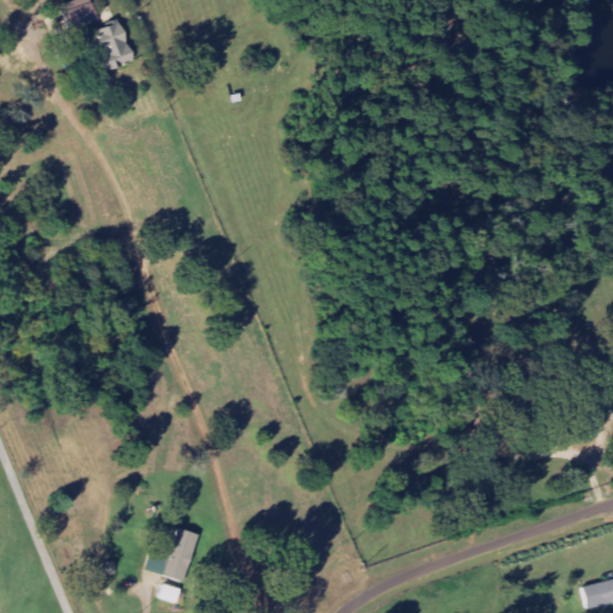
[(99,23),(95,0),(76,0),(64,2),(68,29),(99,23)]
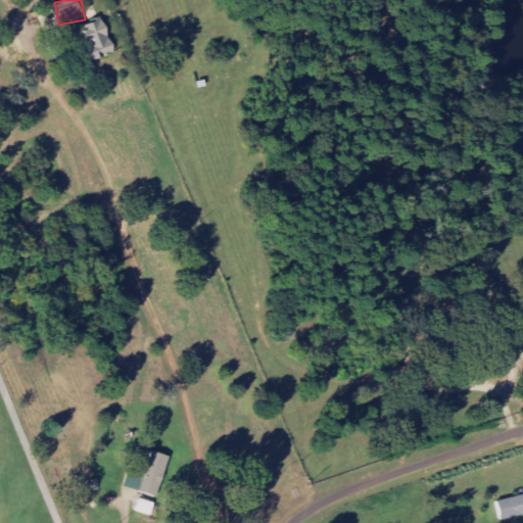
[(114,54),(104,17),(82,25),(92,60),(114,54)]
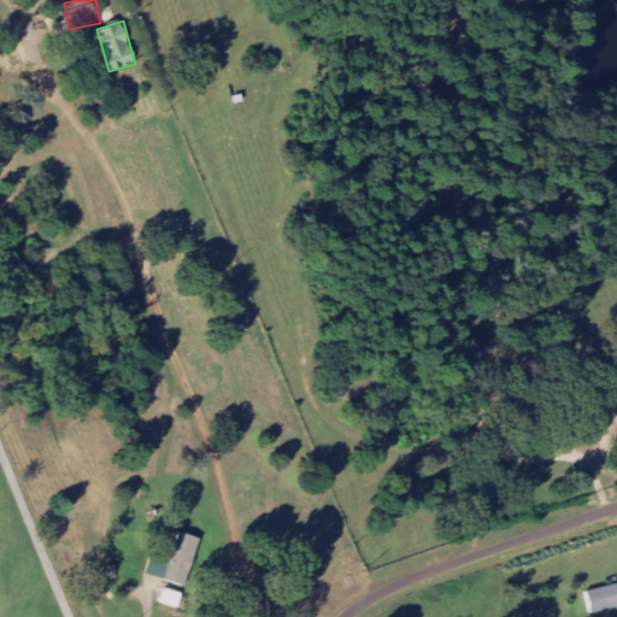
[(147,575),(189,586),(201,538),(181,532),(176,548),(168,546),(164,560),(152,557),(147,575)]
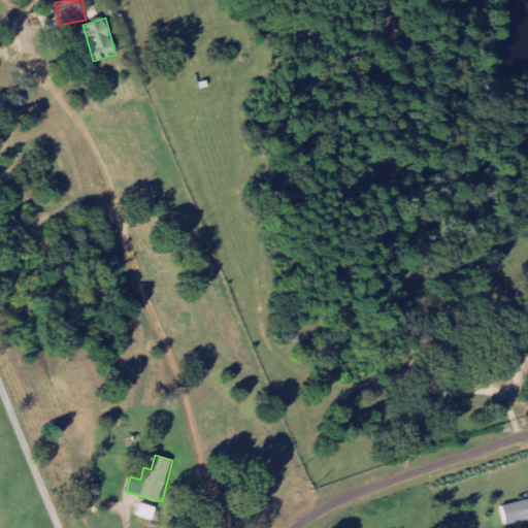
[(527,498),(503,503),(506,524),(527,520),(527,498)]
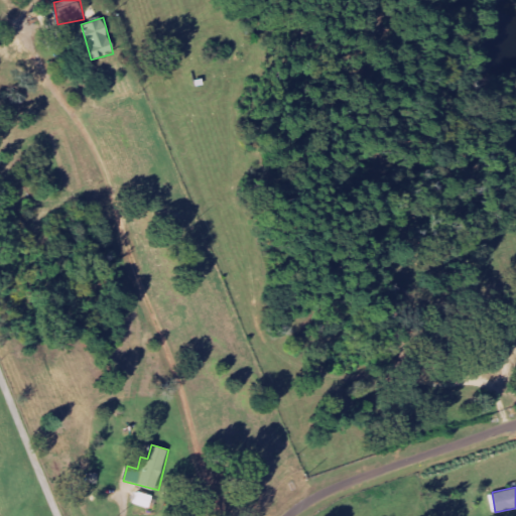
[(136,505),(151,508),(154,496),(139,492),(136,505)]
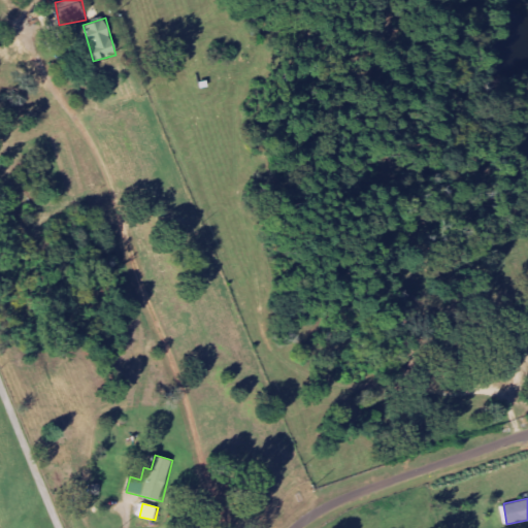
All buildings are outlined.
